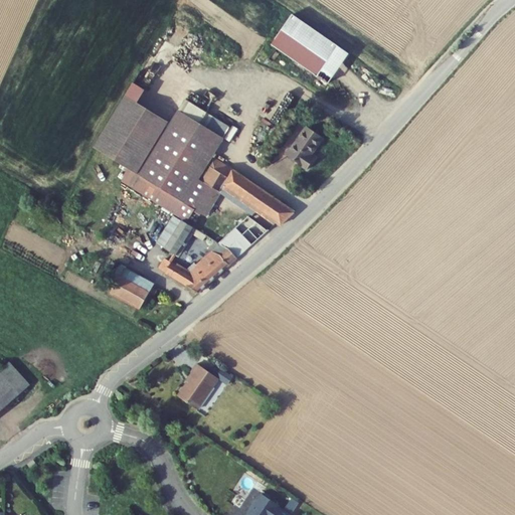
[(329,81),(349,50),(291,12),(270,43),(329,81)]
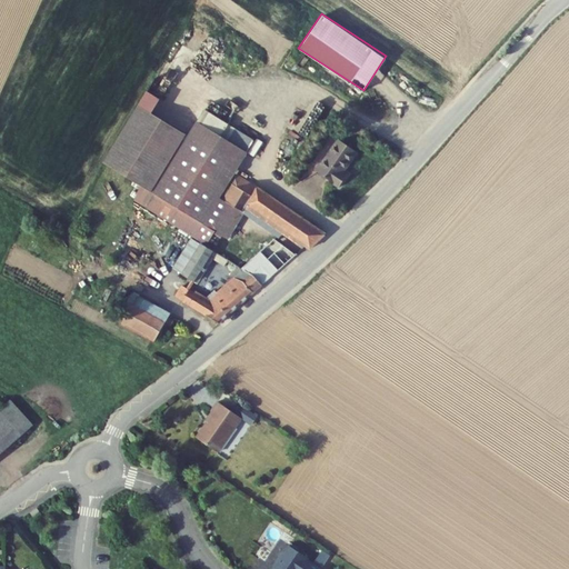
[(192,241),(203,225),(215,231),(235,199),(310,251),(325,236),(235,173),(238,168),(188,138),(138,106),(103,162),(153,193),(143,207),(192,241)]
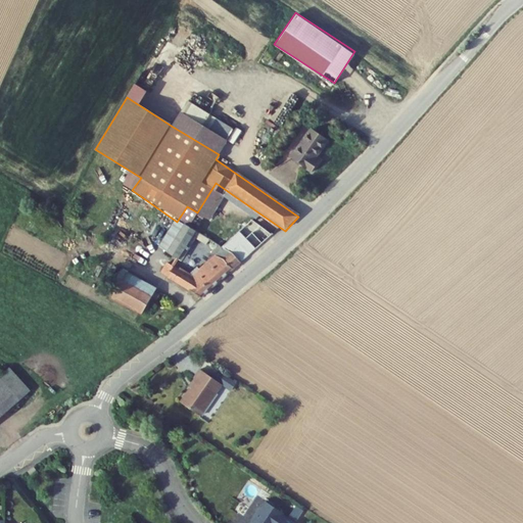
[(219,154),(227,141),(182,112),(173,127),(219,154)]
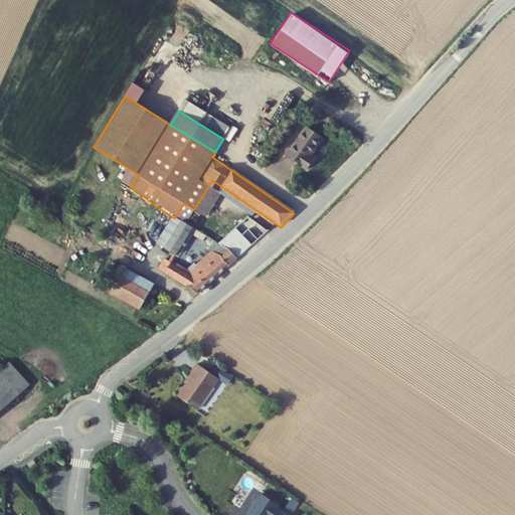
[(287,155),(308,170),(315,161),(310,157),(323,138),(308,127),(287,155)]
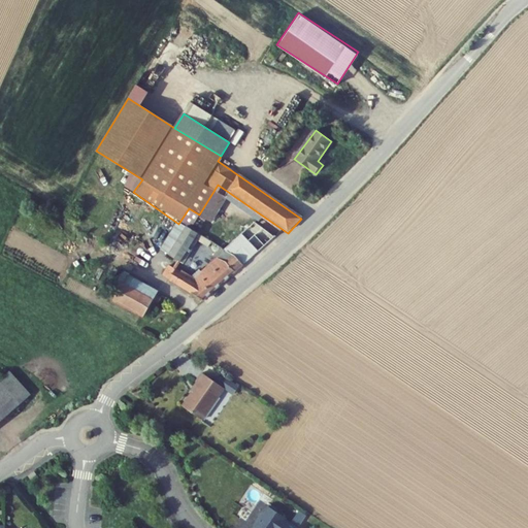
[(260,224),(224,255),(242,267),(274,238),(260,224)]
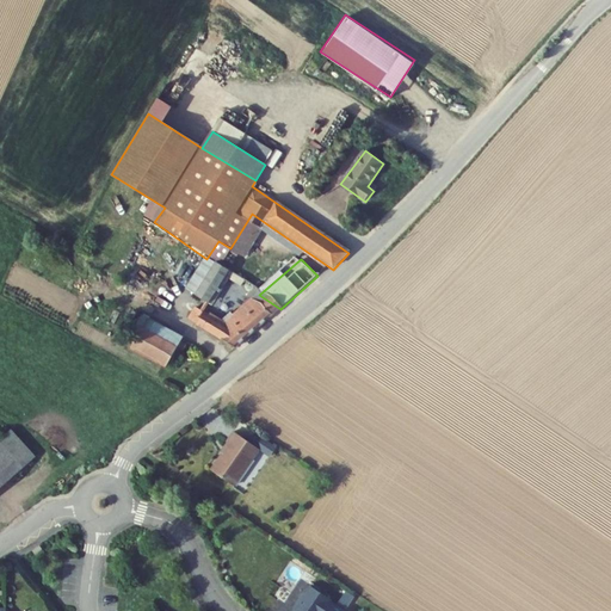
[(245,292),(248,288),(218,267),(197,304),(210,312),(229,283),(245,292)]
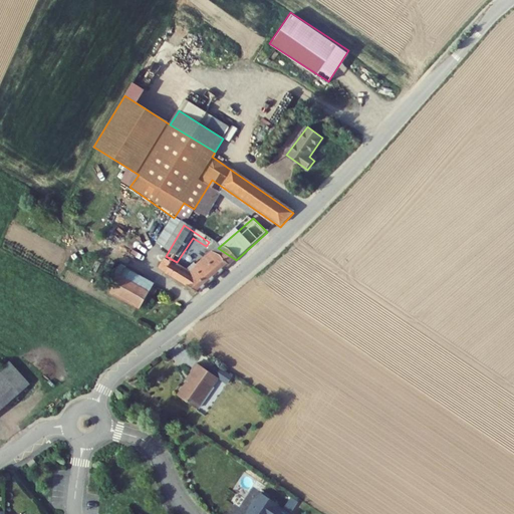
[(196,296),(236,260),(218,248),(216,247),(186,280),(167,267),(162,274),(196,296)]
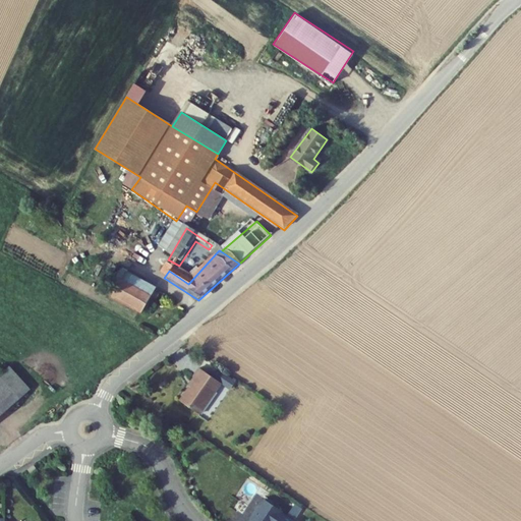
[(112,299),(146,317),(153,305),(157,307),(162,299),(158,297),(160,294),(127,274),(112,299)]
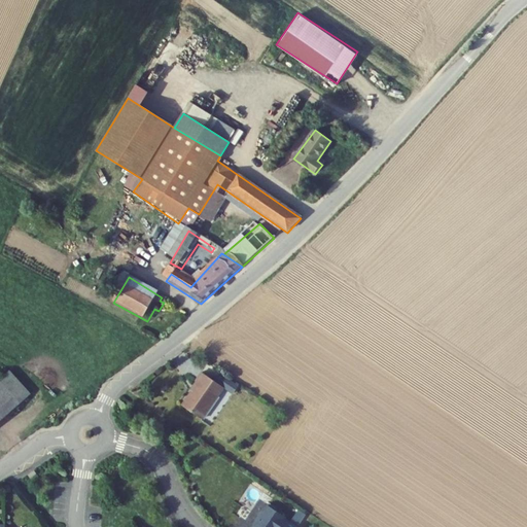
[(0,380),(0,421),(31,394),(9,372),(0,380)]
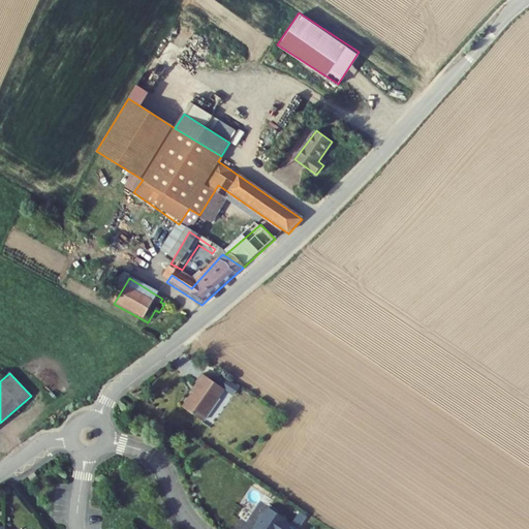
[(204,407),(206,408),(189,433),(210,446),(231,414),(219,406),(209,399),(204,407)]
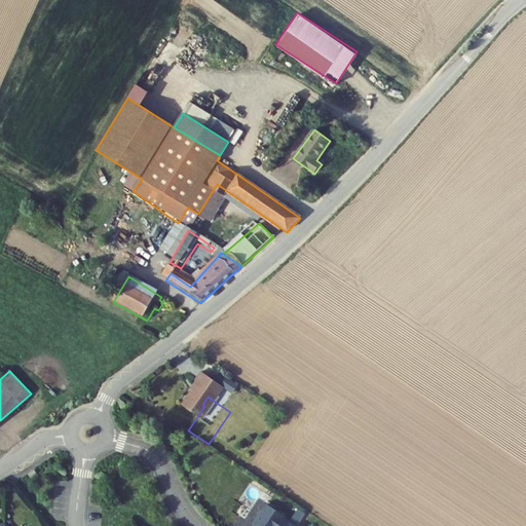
[(222,397),(218,404),(230,412),(234,405),(222,397)]
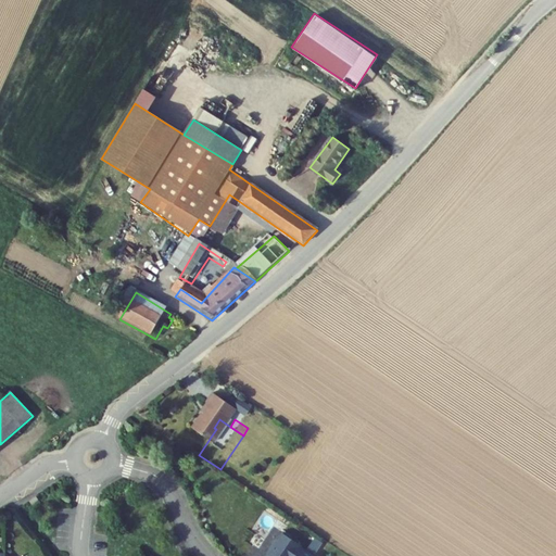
[(257,433),(248,428),(243,436),(252,441),(257,433)]
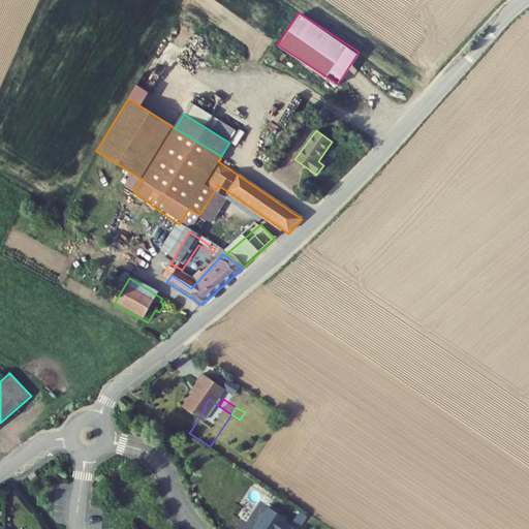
[(291,528),(284,524),(285,523),(267,510),(262,517),(262,516),(253,528),(291,528)]
